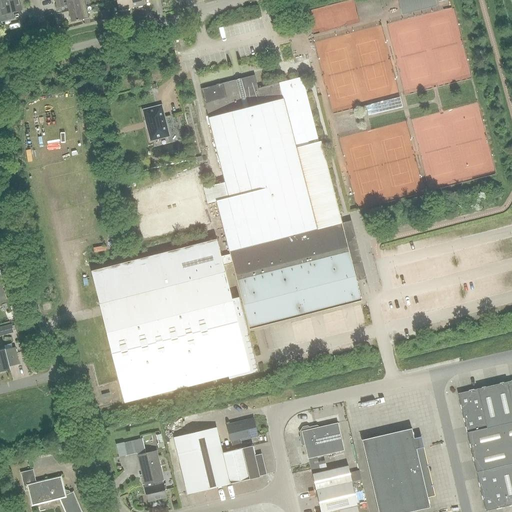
[(5,0),(0,1),(0,7),(1,10),(0,10),(0,22),(10,20),(9,13),(22,10),(19,0),(5,0)]
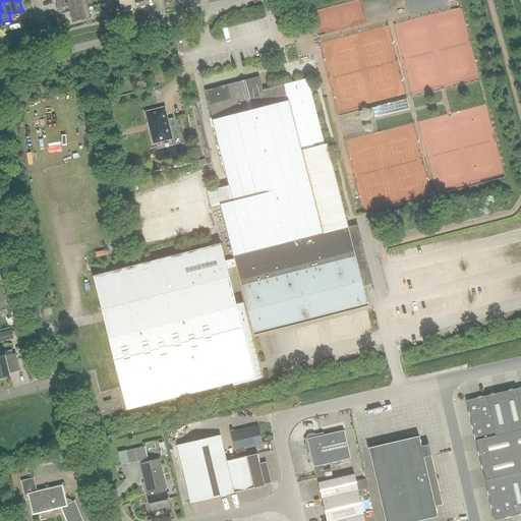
[(70,11),(88,7),(85,0),(70,0),(68,1),(70,11)]
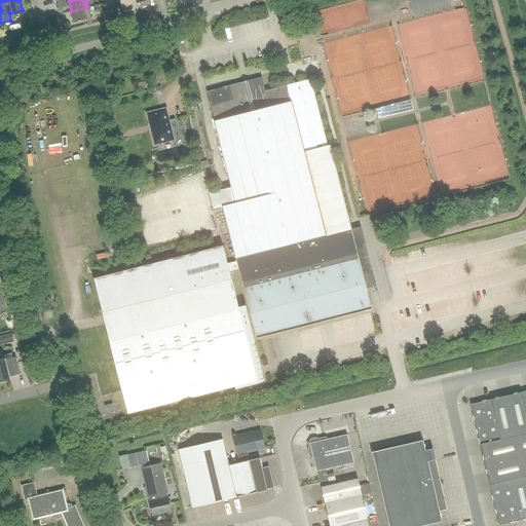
[(119,0),(122,11),(135,8),(133,0),(119,0)]
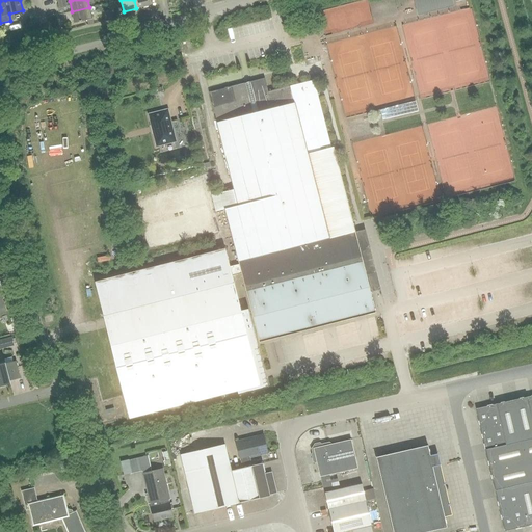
[(134,0),(136,8),(149,5),(148,0),(134,0)]
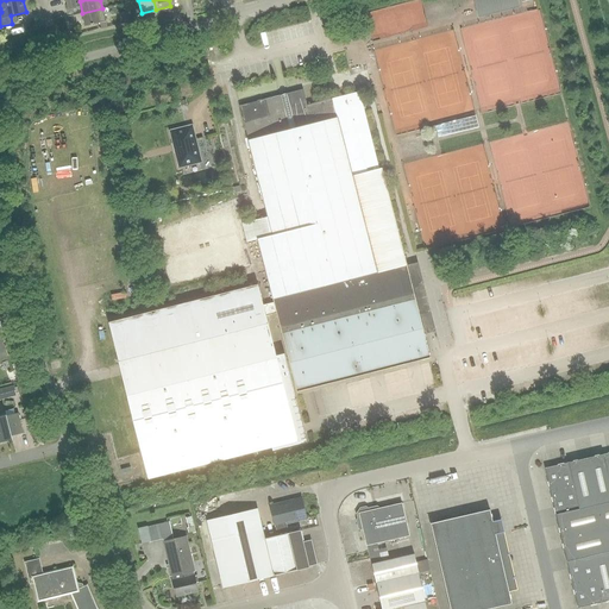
[(473,0),(477,11),(477,13),(513,5),(512,0),(473,0)]
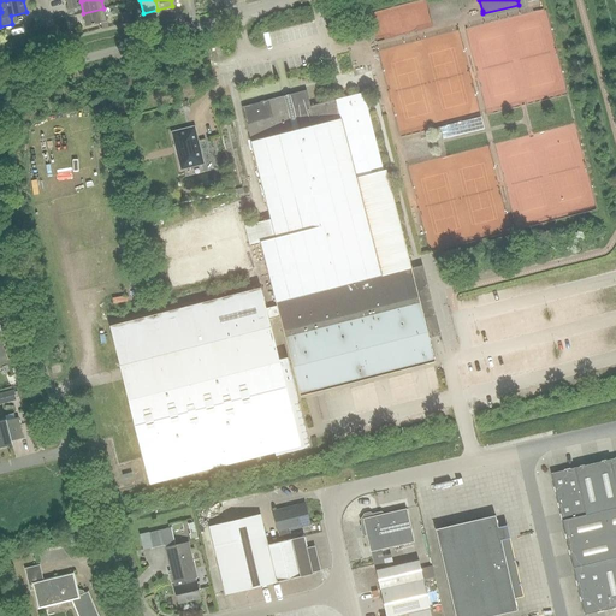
[(107,22),(104,9),(83,13),(87,27),(101,23),(107,22)]
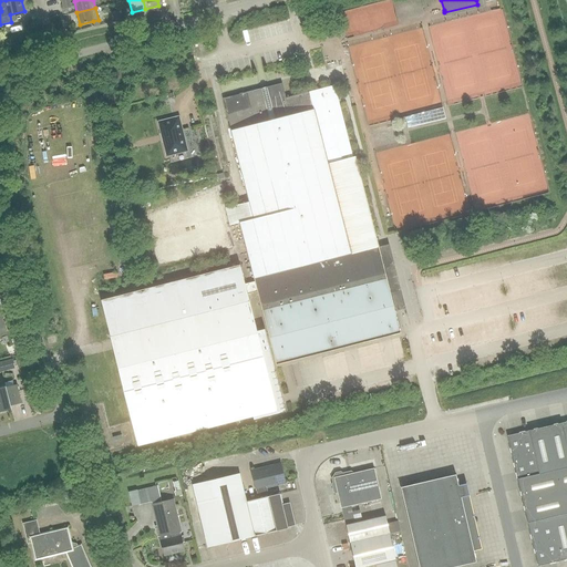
[(230,225),(240,223),(254,280),(255,281),(257,291),(267,329),(276,366),(277,364),(401,333),(398,322),(391,292),(397,291),(401,290),(394,263),(383,266),(377,237),(356,156),(353,157),(334,85),(285,98),(281,83),(248,92),(223,99),(232,131),(249,202),(226,208),(230,225)]
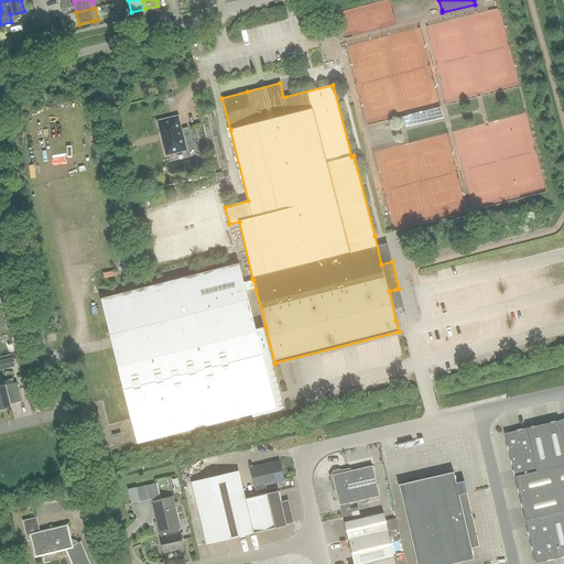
[(160,120),(167,151),(185,147),(177,116),(160,120)]
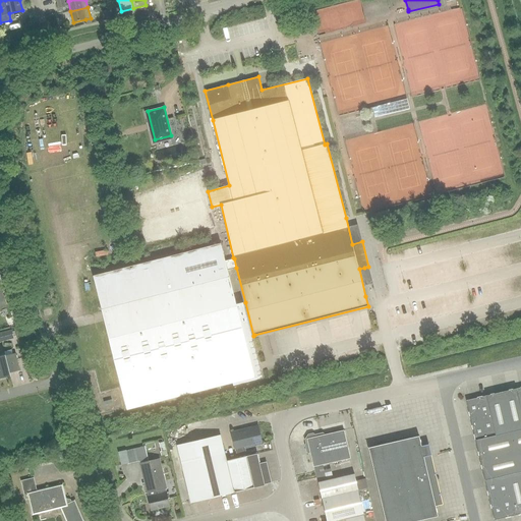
[(234,258),(225,261),(224,259),(220,242),(92,273),(125,409),(233,383),(234,387),(264,379),(262,372),(258,360),(252,336),(253,336),(245,302),(236,304),(227,271),(236,268),(234,258)]
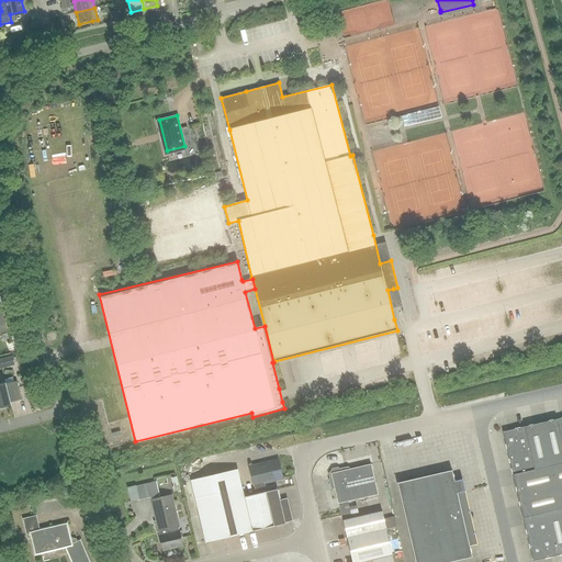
[(3,358),(6,364),(14,362),(12,356),(3,358)]
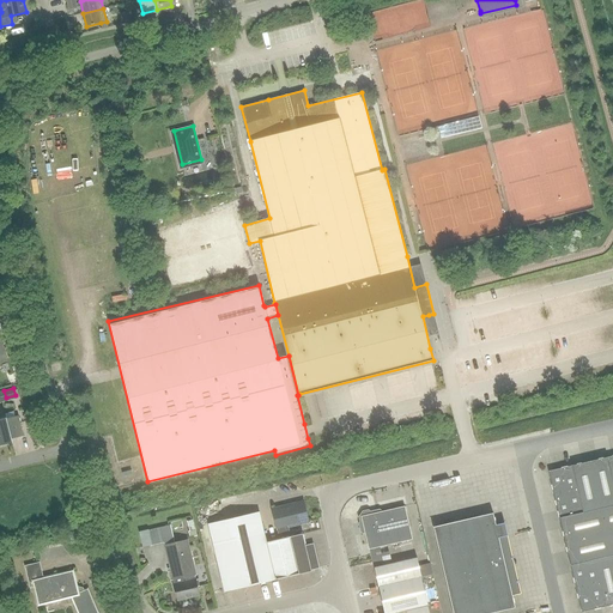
[(0,419),(0,444),(12,442),(11,438),(22,436),(17,417),(6,420),(6,419),(0,419)]
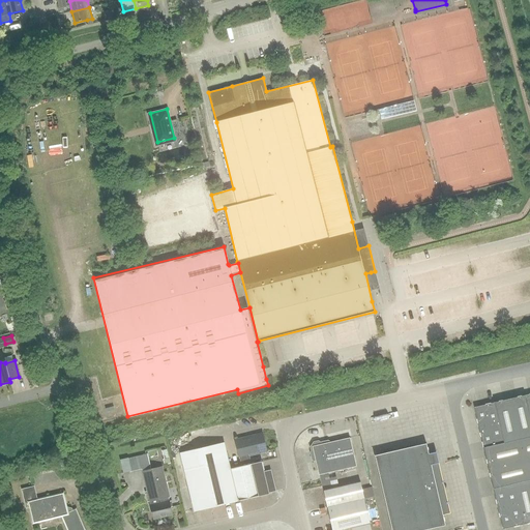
[(529,417),(529,416),(525,395),(509,400),(520,440),(529,437),(529,417)]
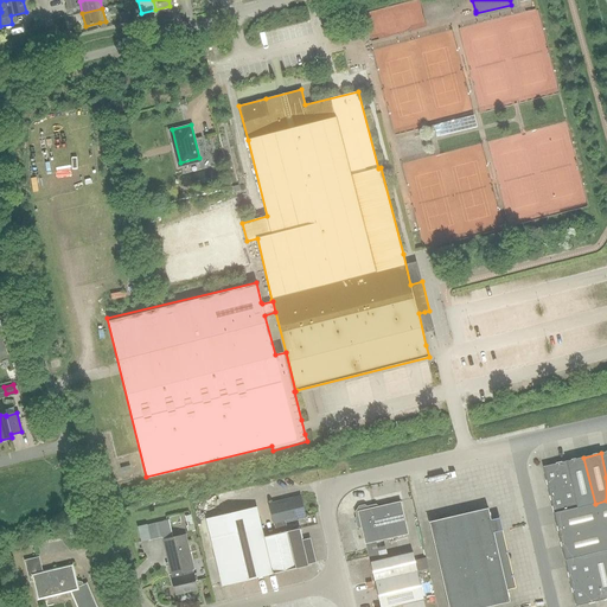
[(583,458),(567,461),(573,485),(575,497),(577,509),(595,504),(583,458)]
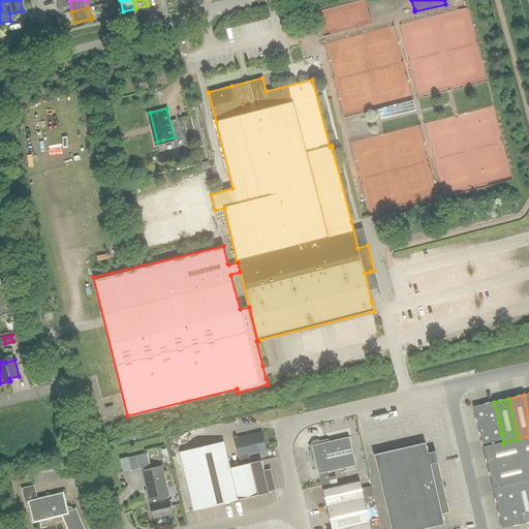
[(489,425),(499,423),(494,402),(484,404),(489,425)]
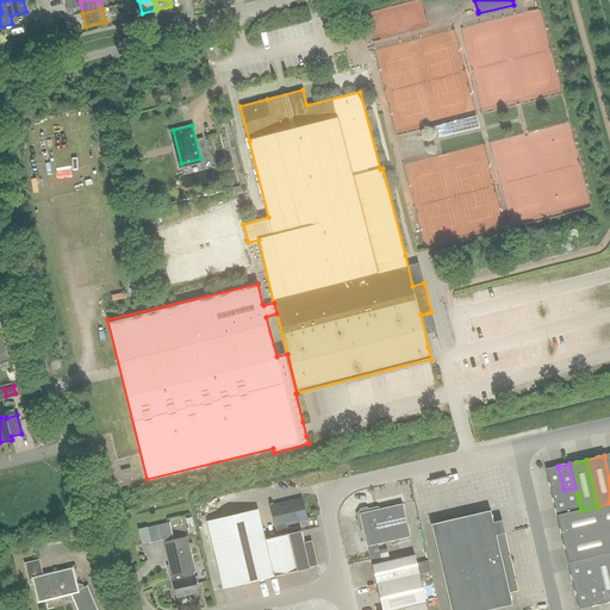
[(546,470),(552,493),(564,490),(558,466),(546,470)]
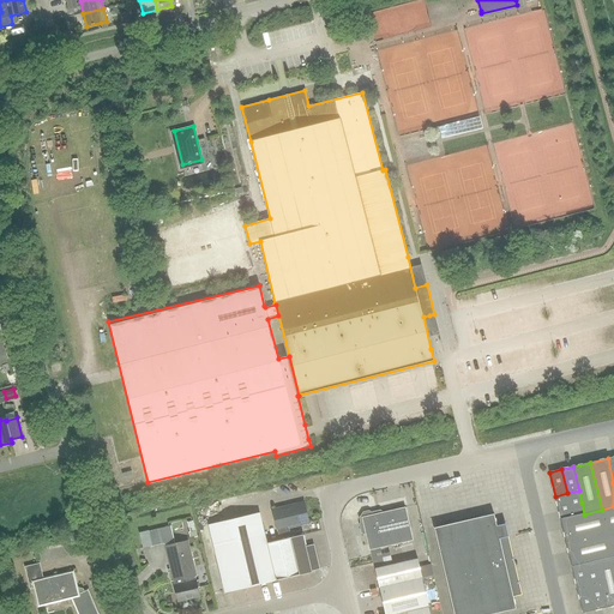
[(567,493),(555,497),(558,509),(582,503),(579,491),(567,493)]
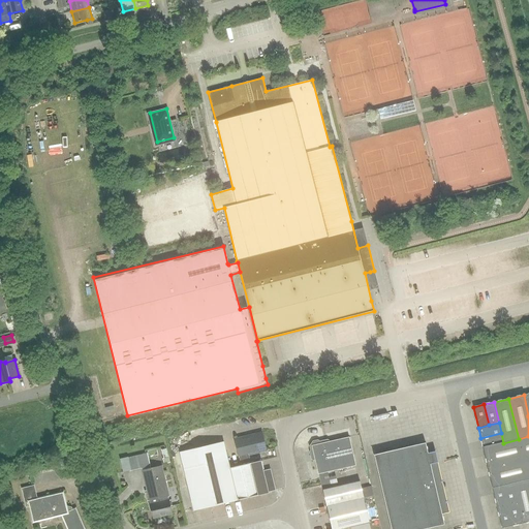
[(480,438),(483,447),(503,443),(501,433),(480,438)]
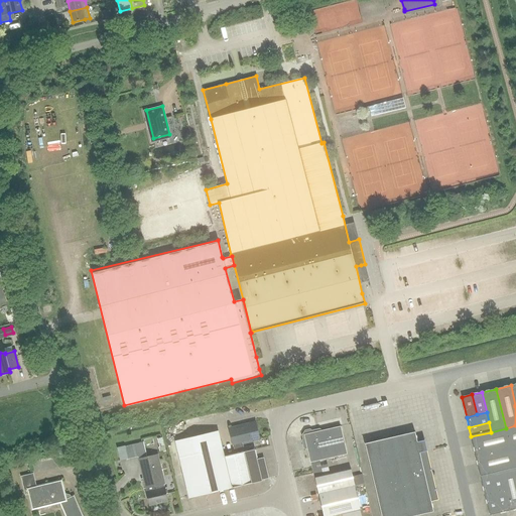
[(253,423),(229,428),(235,454),(244,452),(242,443),(257,440),(253,423)]
